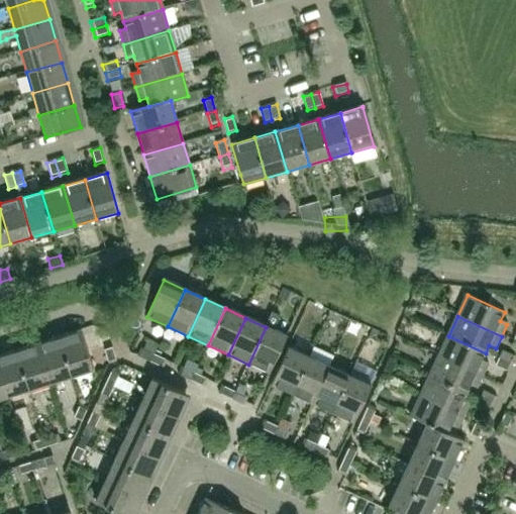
[(270,374),(287,336),(266,327),(248,365),(270,374)]
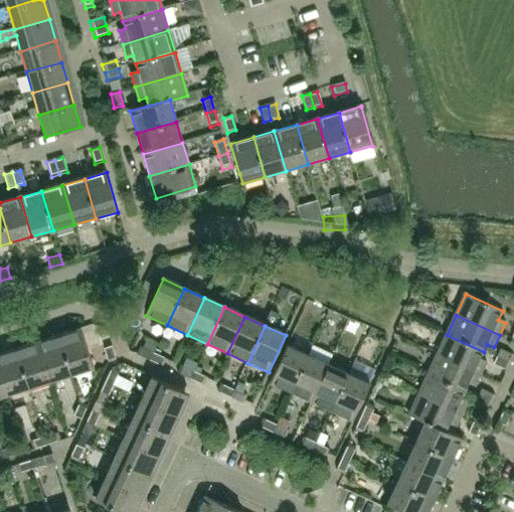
[(94,368),(81,329),(58,336),(71,375),(94,368)]
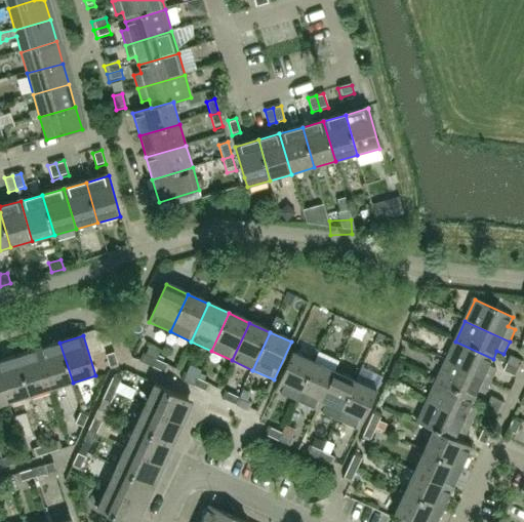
[(489,367),(493,359),(455,342),(446,362),(490,383),(496,370),(489,367)]
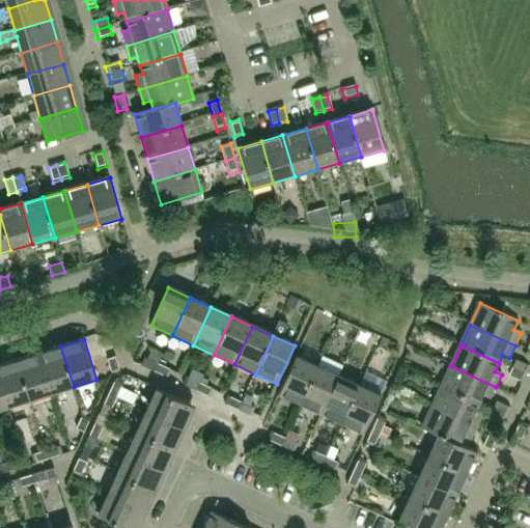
[(74,387),(60,346),(39,354),(52,394),(74,387)]
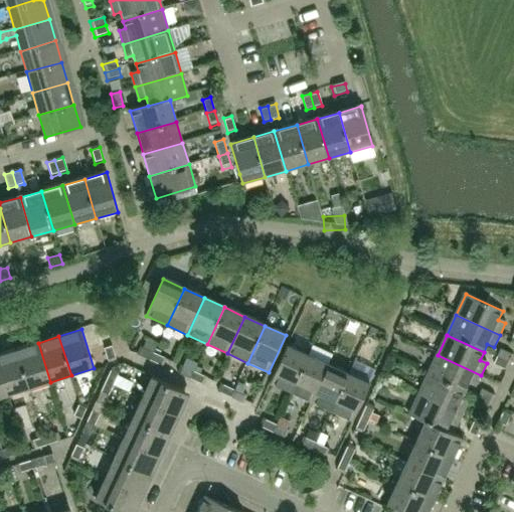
[(50,382),(38,343),(16,350),(29,389),(50,382)]
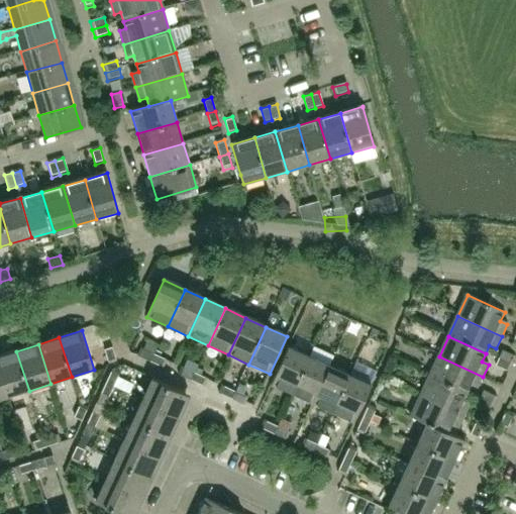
[(116,361),(113,348),(105,350),(109,365),(117,363),(116,361)]
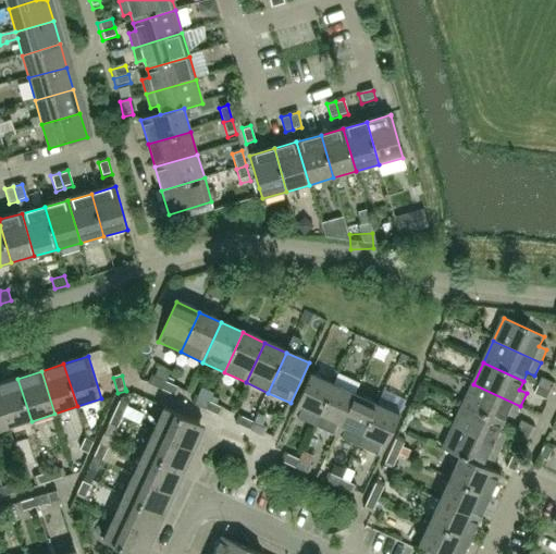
[(316,427),(334,385),(311,376),(293,416),(316,427)]
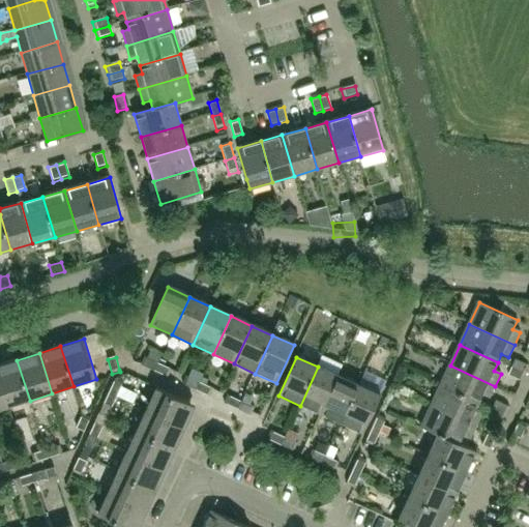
[(154,372),(158,364),(145,358),(141,366),(154,372)]
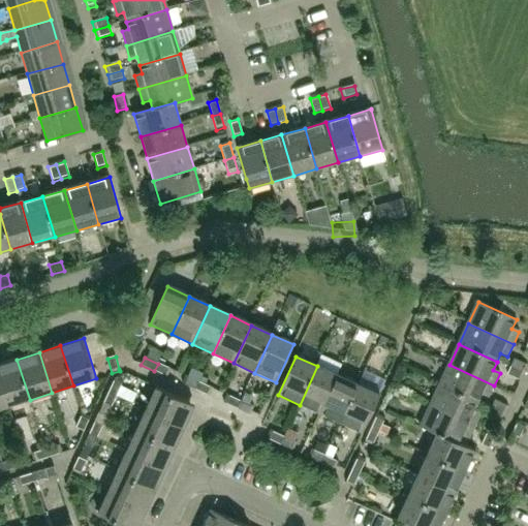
[(30,400),(17,360),(0,364),(0,380),(8,406),(30,400)]
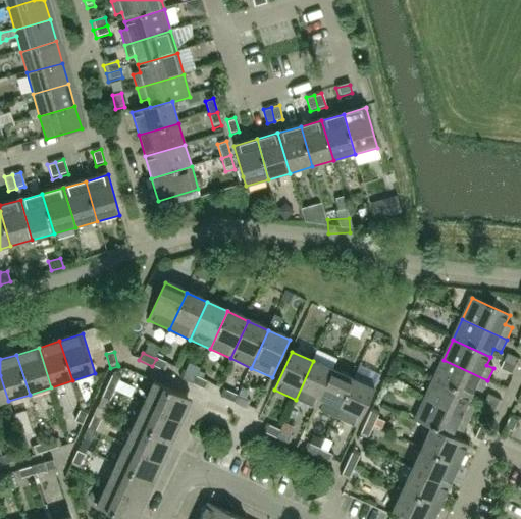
[(520,361),(508,355),(505,363),(517,369),(520,364),(520,361)]
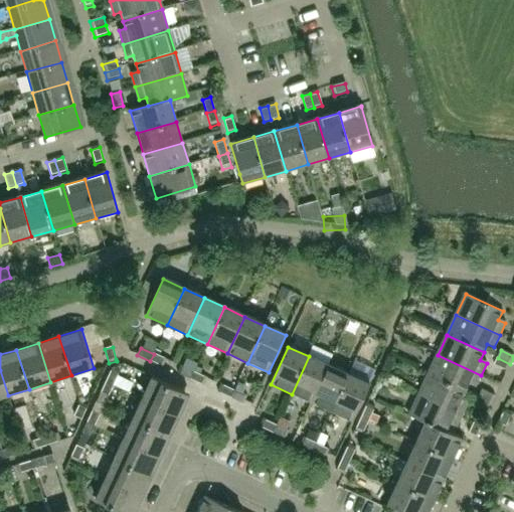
[(167,359),(154,354),(150,361),(164,367),(167,359)]
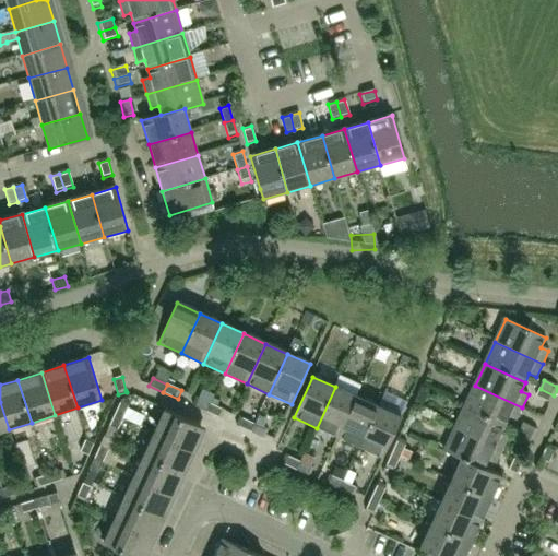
[(522,407),(475,386),(464,406),(505,425),(509,417),(517,421),(522,407)]
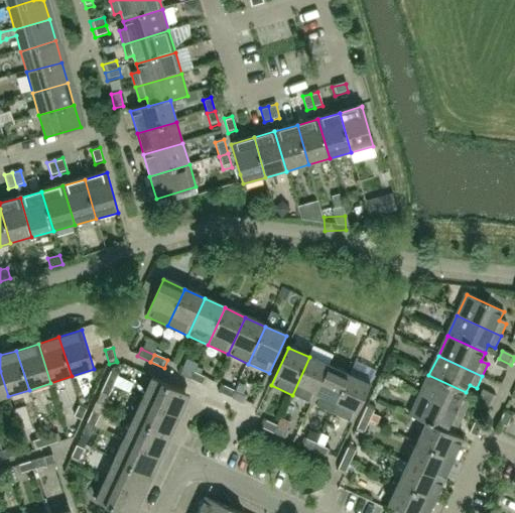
[(312,404),(330,367),(309,358),(309,357),(292,395),(312,404)]
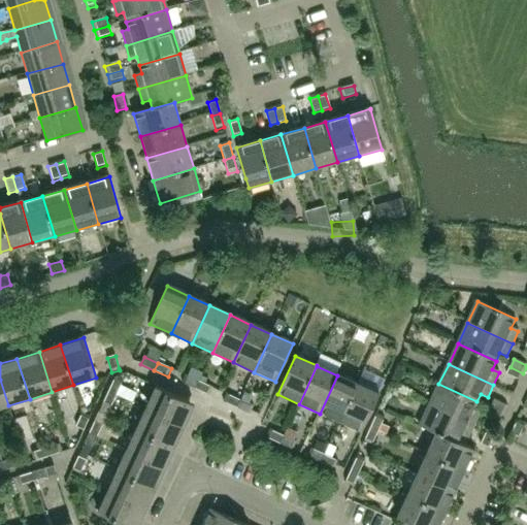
[(520,381),(523,373),(511,367),(506,374),(520,381)]
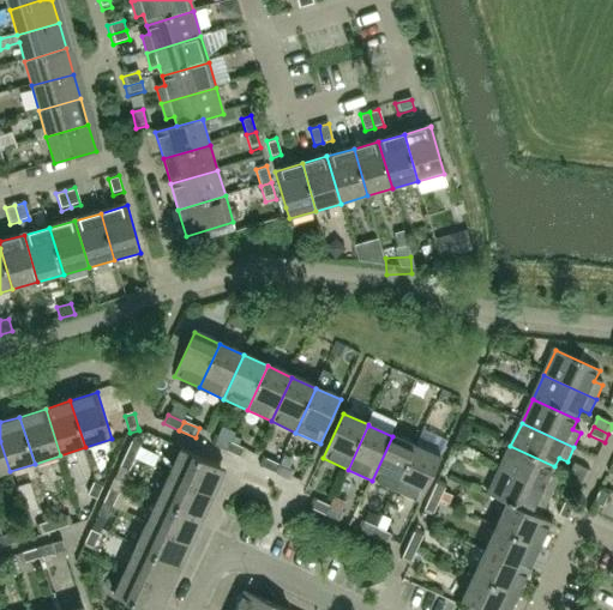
[(228,453),(232,444),(216,436),(212,446),(228,453)]
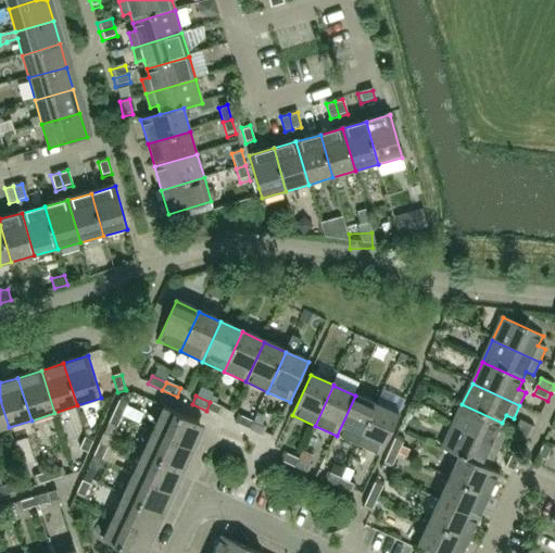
[(358,445),(376,405),(355,396),(337,436),(358,445)]
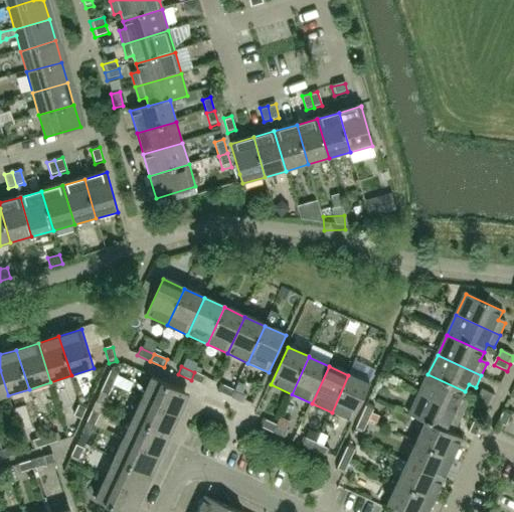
[(114,386),(120,373),(112,370),(106,383),(114,386)]
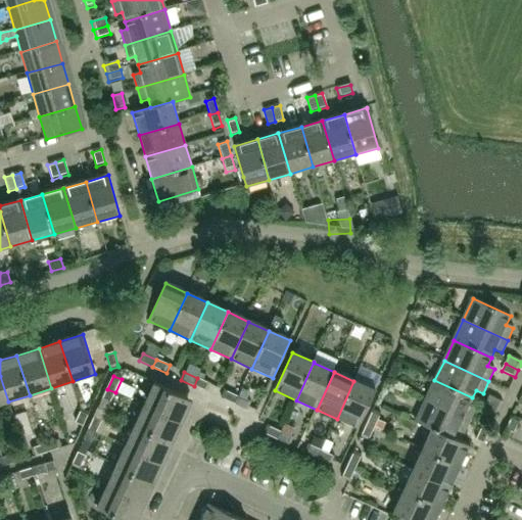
[(207,392),(210,384),(197,378),(194,386),(207,392)]
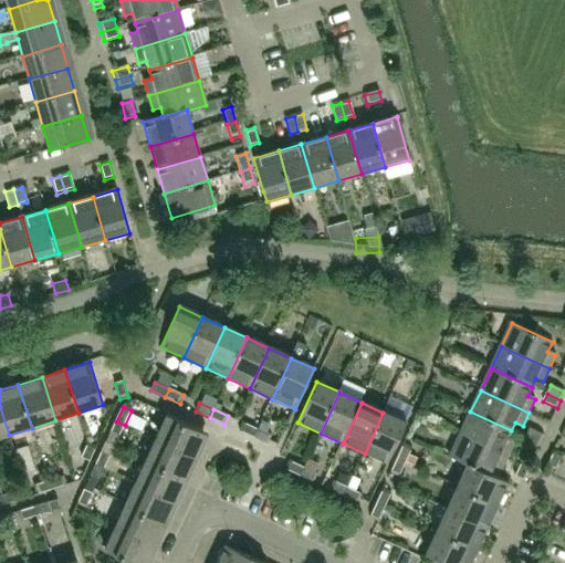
[(508,439),(511,430),(470,412),(460,435),(509,457),(514,444),(508,439)]
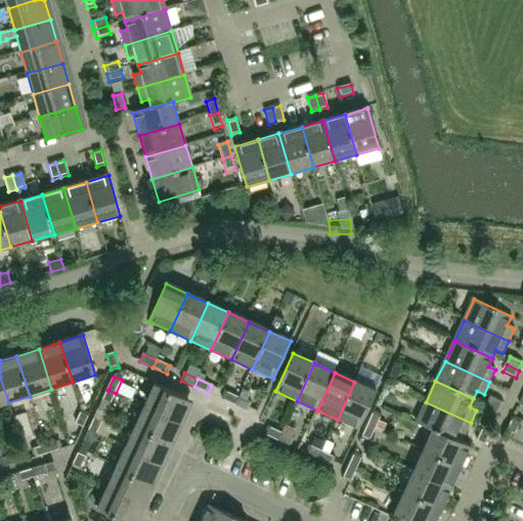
[(359,430),(377,391),(354,382),(338,420),(359,430)]
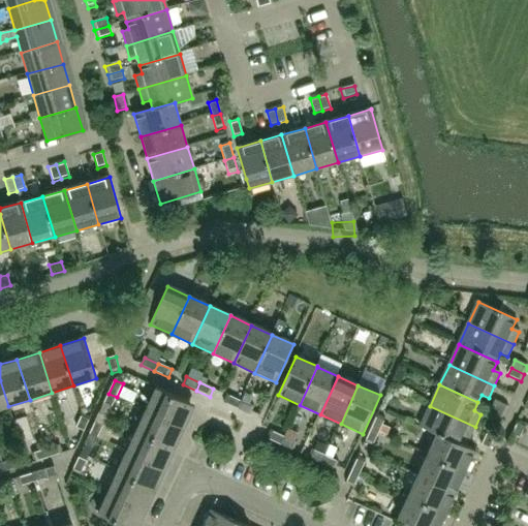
[(185,428),(194,406),(156,389),(147,410),(185,428)]
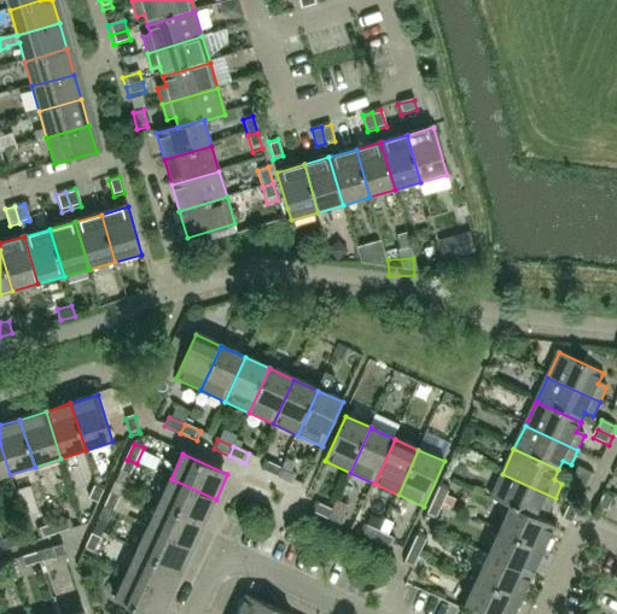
[(129,479),(137,463),(127,460),(120,475),(129,479)]
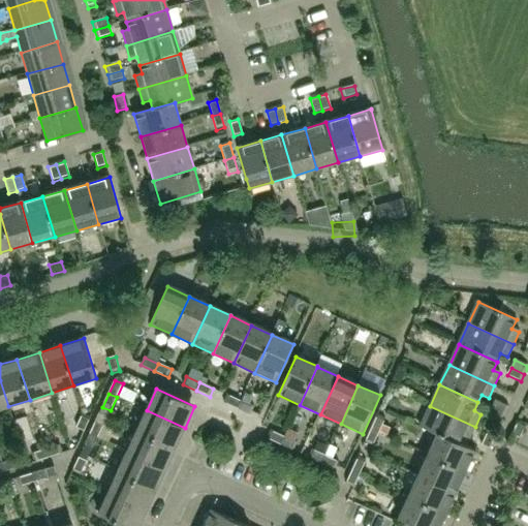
[(238,409),(241,402),(227,396),(224,403),(238,409)]
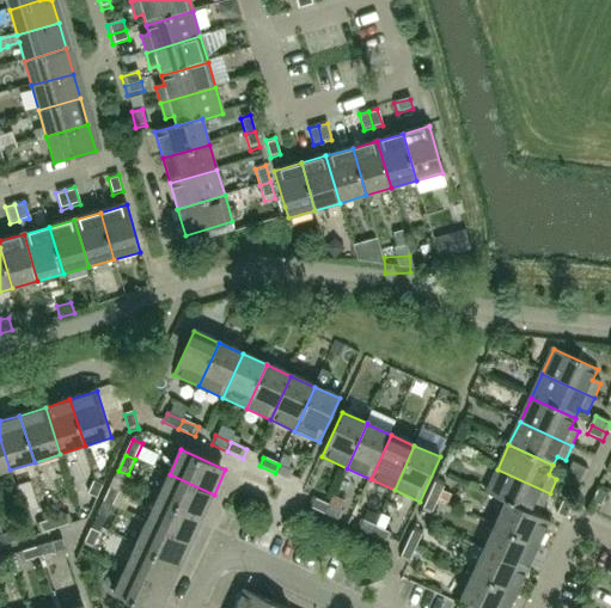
[(585,480),(588,471),(573,464),(569,473),(585,480)]
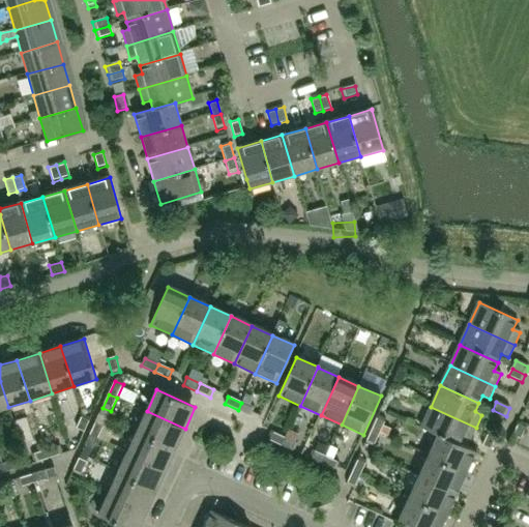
[(255,409),(241,403),(238,410),(252,416),(255,409)]
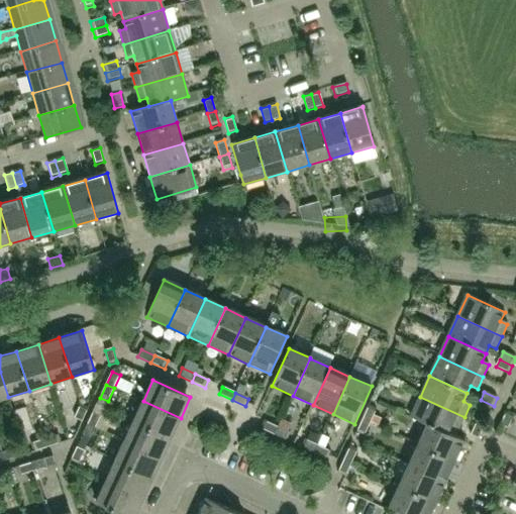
[(448,434),(451,427),(458,430),(465,417),(420,397),(410,418),(427,425),(418,445),(454,463),(465,441),(448,434)]
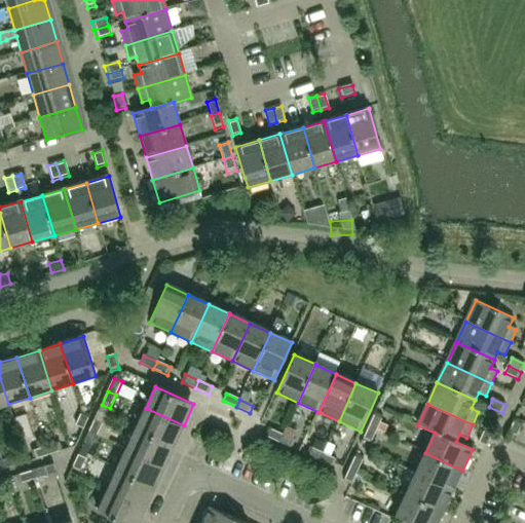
[(498,421),(502,413),(489,407),(485,415),(498,421)]
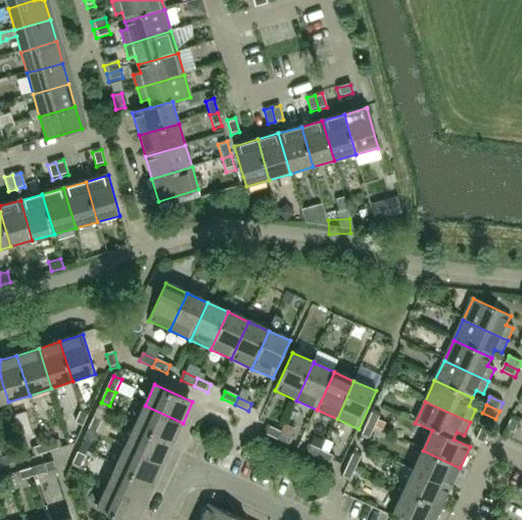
[(173,443),(183,423),(145,406),(135,426),(173,443)]
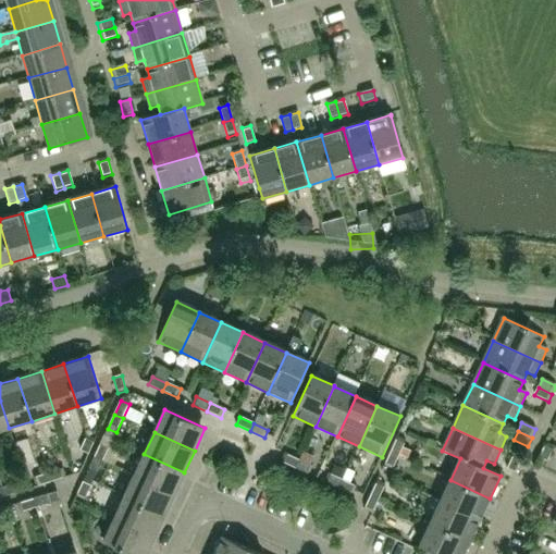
[(89,456),(96,442),(87,438),(81,452),(89,456)]
